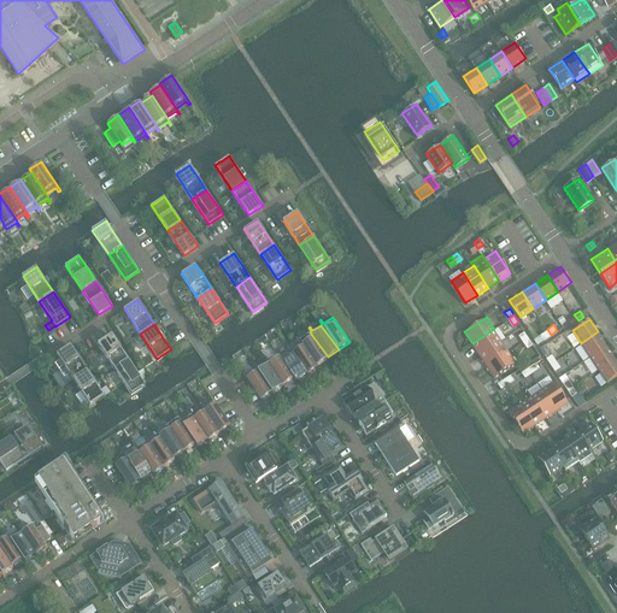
[(480,354),(501,339),(494,329),(472,343),(480,354)]
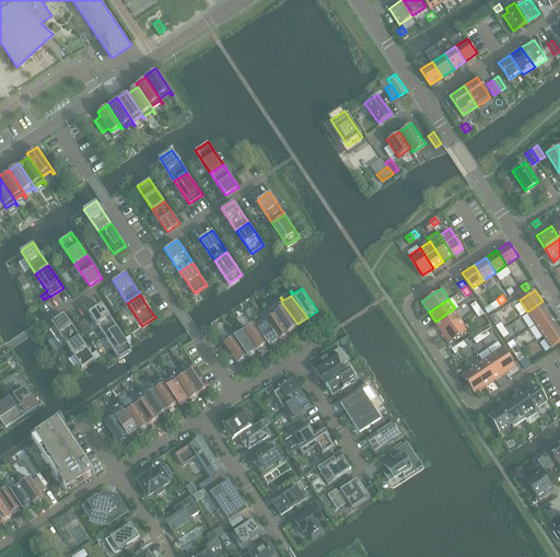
[(500,304),(497,299),(490,303),(494,308),(500,304)]
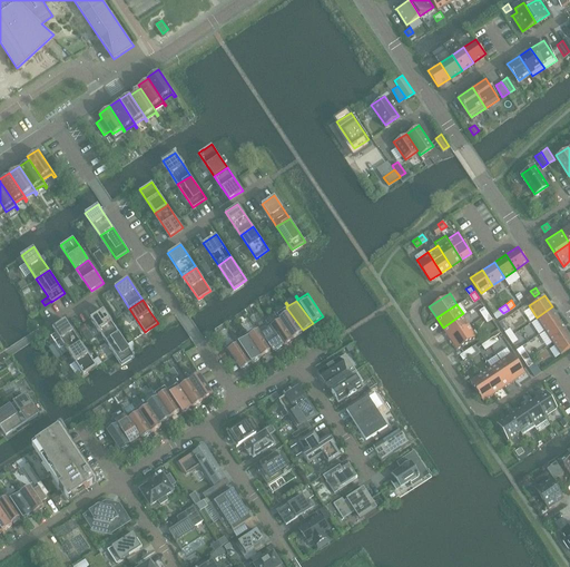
[(488,311),(484,305),(479,309),(483,314),(488,311)]
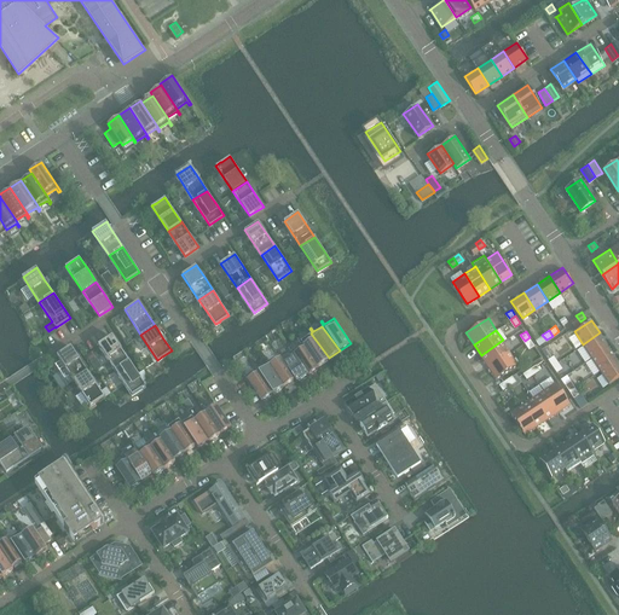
[(608,346),(600,332),(583,344),(591,357),(608,346)]
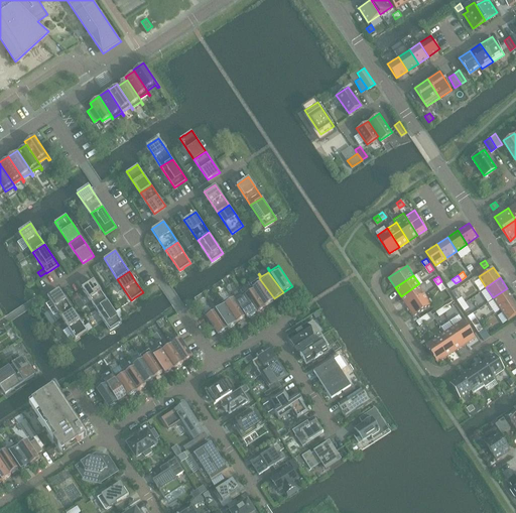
[(274,298),(259,278),(252,282),(250,279),(248,280),(252,285),(265,304),(274,298)]
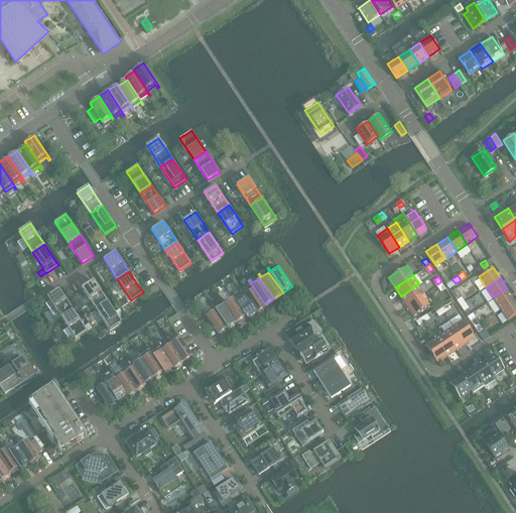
[(108,299),(102,291),(94,279),(82,286),(96,307),(108,299)]
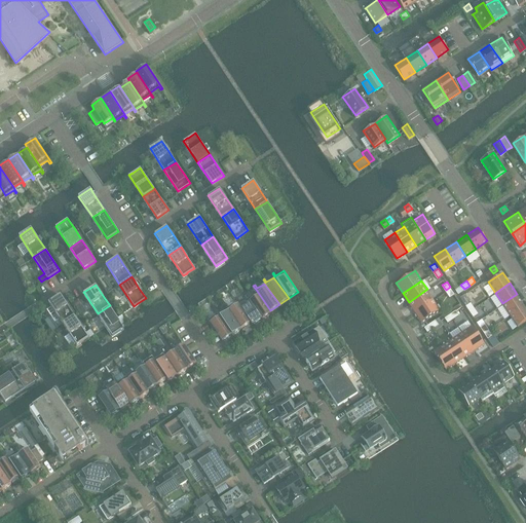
[(115,294),(112,290),(113,289),(111,287),(107,290),(111,296),(115,294)]
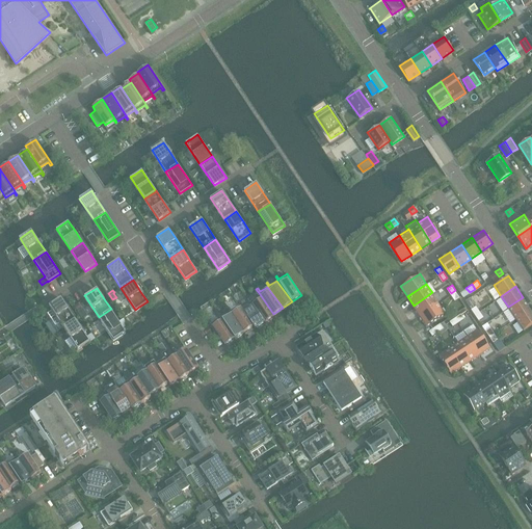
[(459,296),(455,290),(451,293),(454,299),(459,296)]
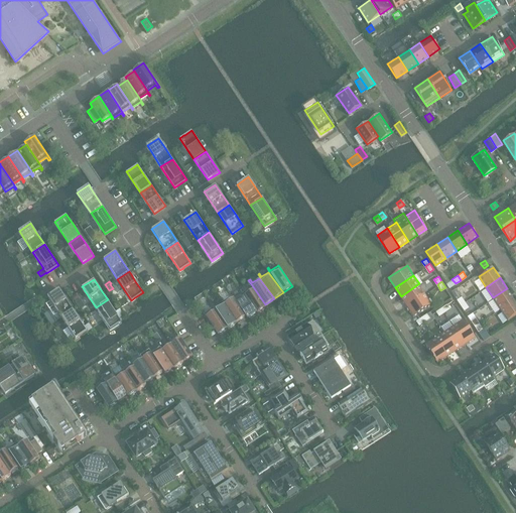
[(407,305),(425,292),(419,283),(401,296),(407,305)]
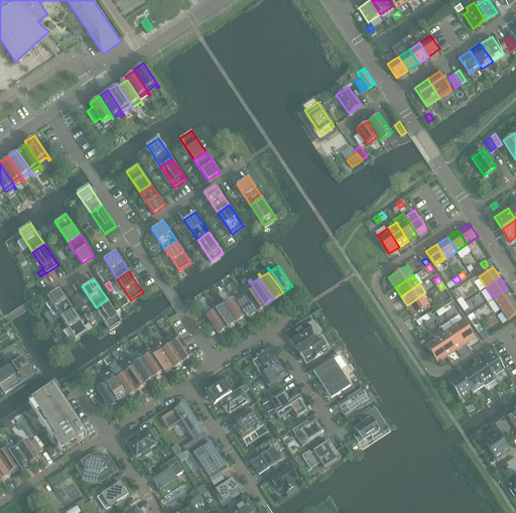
[(265,304),(252,285),(244,290),(242,287),(241,288),(243,291),(257,312),(265,306),(265,304)]
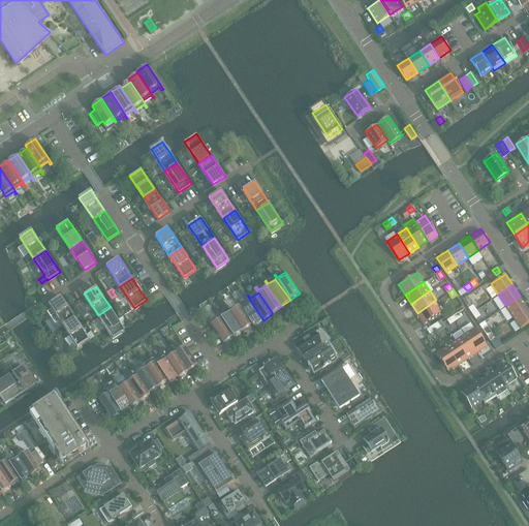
[(74,316),(67,306),(61,295),(49,303),(52,307),(47,310),(55,322),(60,319),(63,325),(74,316)]
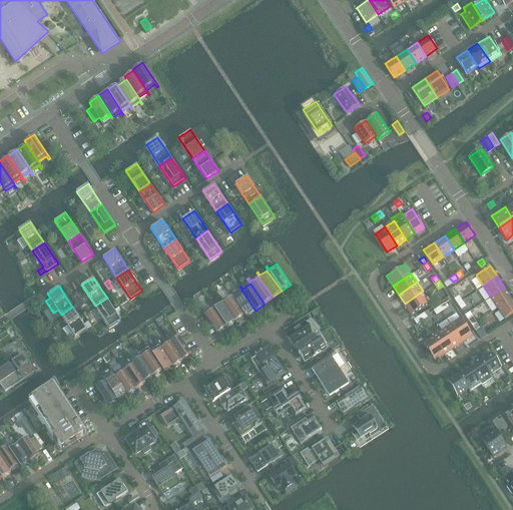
[(511,297),(504,287),(490,296),(497,307),(511,297)]
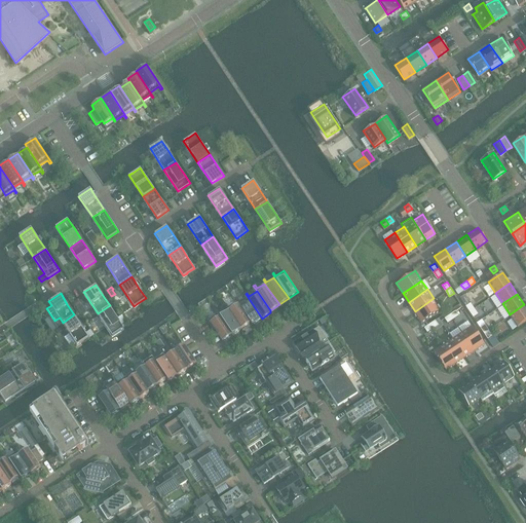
[(262,319),(248,297),(239,302),(237,298),(235,300),(251,322),(252,325),(262,319)]
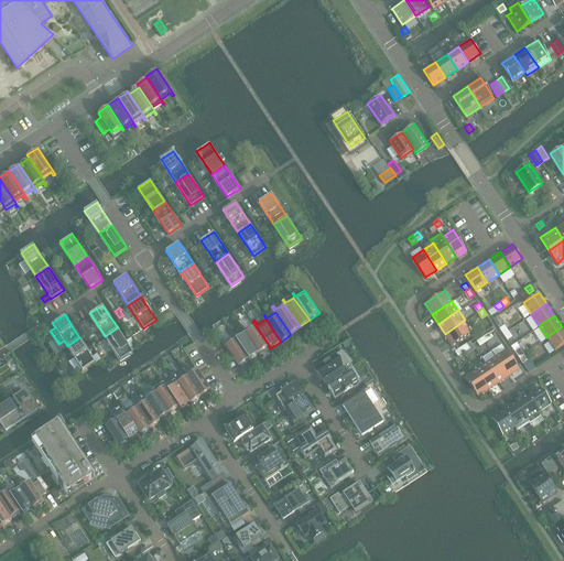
[(452,344),(472,331),(465,320),(445,334),(452,344)]
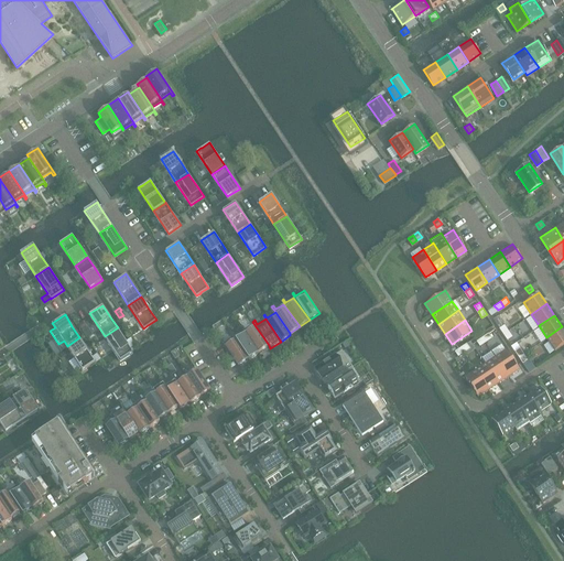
[(269,345),(252,322),(245,327),(242,324),(241,325),(243,328),(242,328),(259,352),(269,345)]
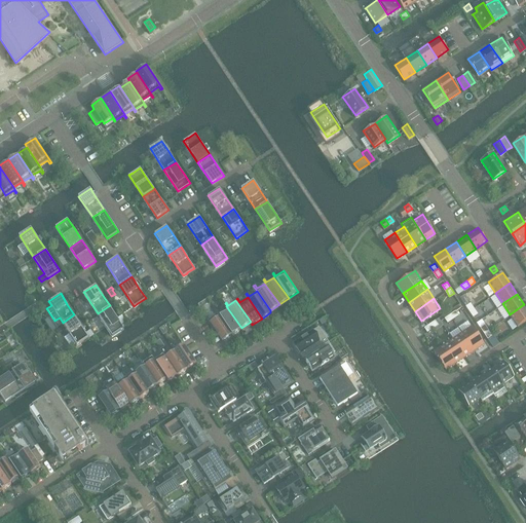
[(474,306),(471,301),(465,304),(470,310),(474,306)]
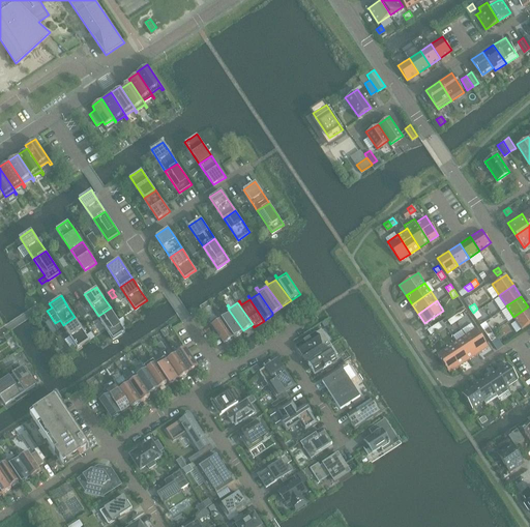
[(529,321),(529,310),(528,306),(513,317),(521,327),(529,321)]
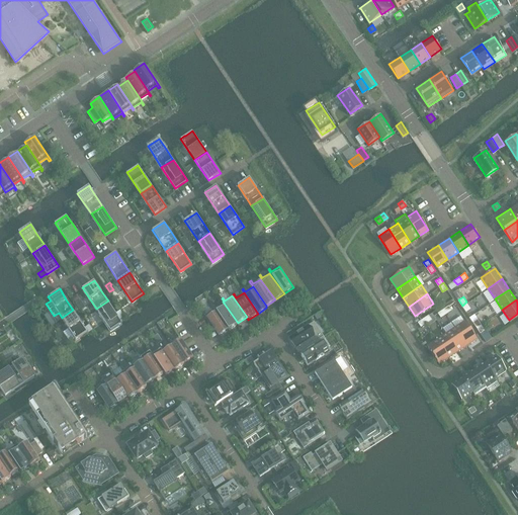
[(122,322),(113,310),(108,301),(96,309),(110,330),(122,322)]
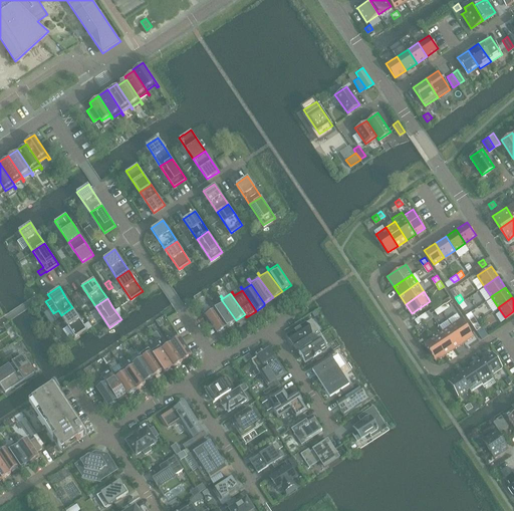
[(236,320),(221,299),(214,304),(212,301),(211,302),(213,305),(227,326),(236,320)]
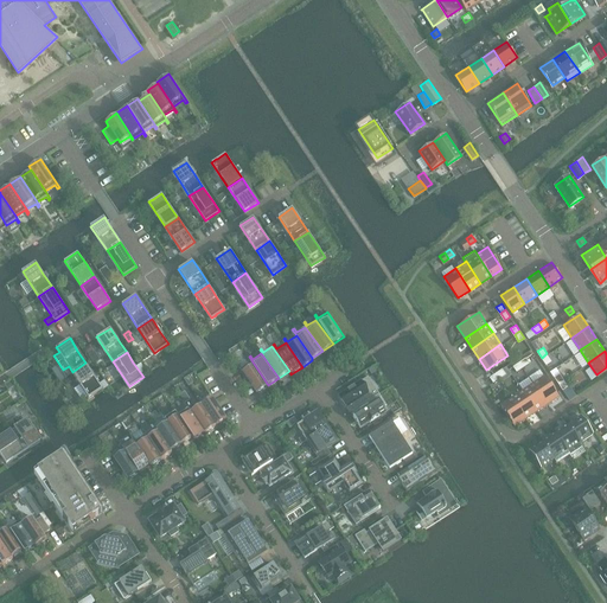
[(551,360),(547,353),(542,358),(547,364),(551,360)]
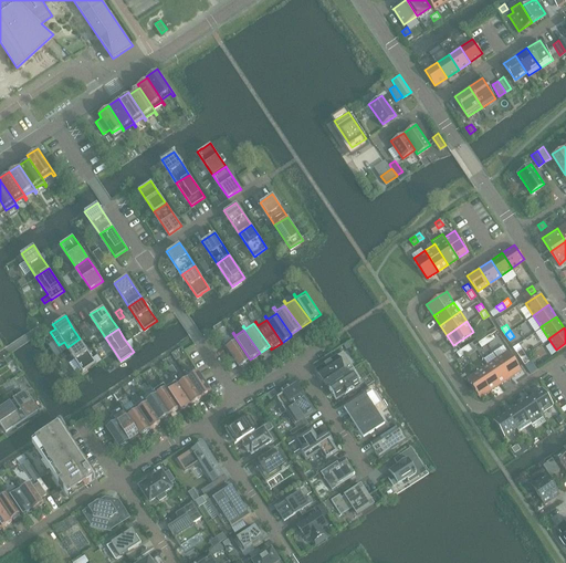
[(493,337),(490,333),(484,336),(488,342),(493,337)]
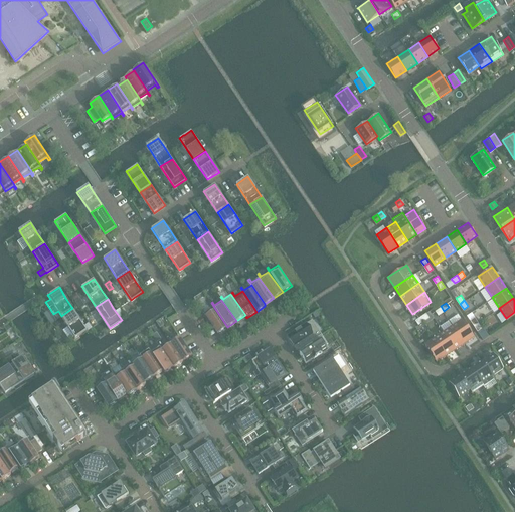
[(227,327),(213,306),(205,311),(203,308),(201,309),(217,333),(227,327)]
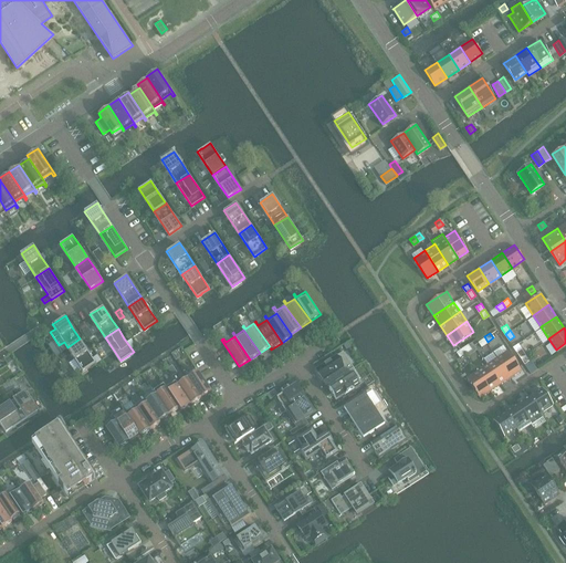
[(488,342),(484,336),(479,341),(482,345),(488,342)]
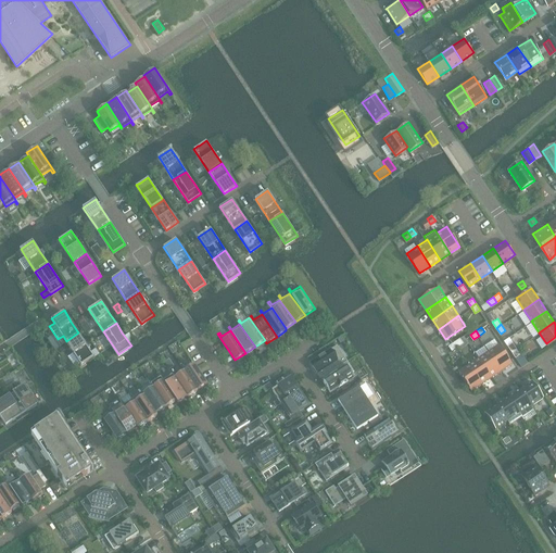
[(93,355),(86,343),(78,332),(66,341),(81,364),(86,361),(93,355)]
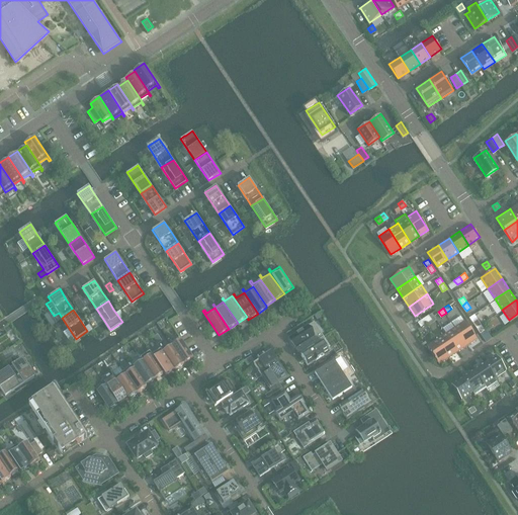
[(432,318),(429,314),(423,317),(426,322),(432,318)]
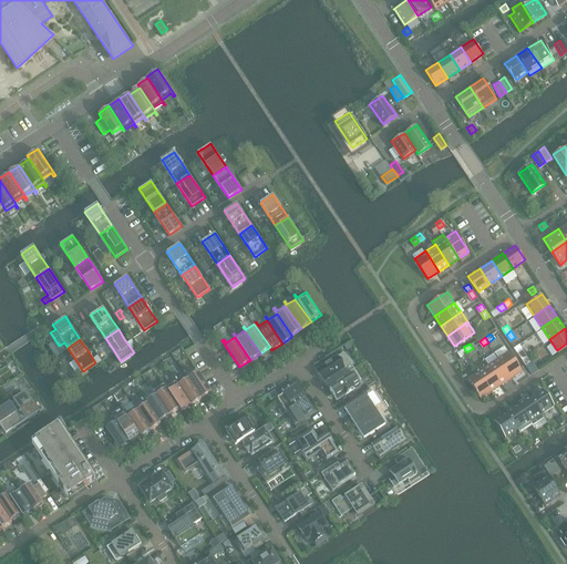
[(466,352),(463,347),(457,351),(461,357),(466,352)]
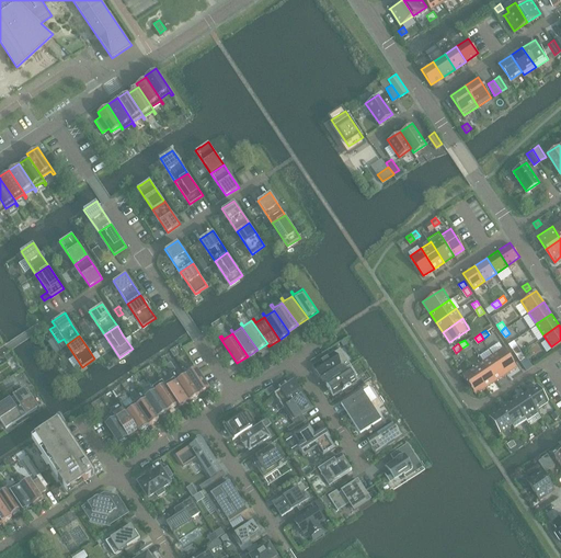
[(521,350),(517,344),(512,348),(516,353),(521,350)]
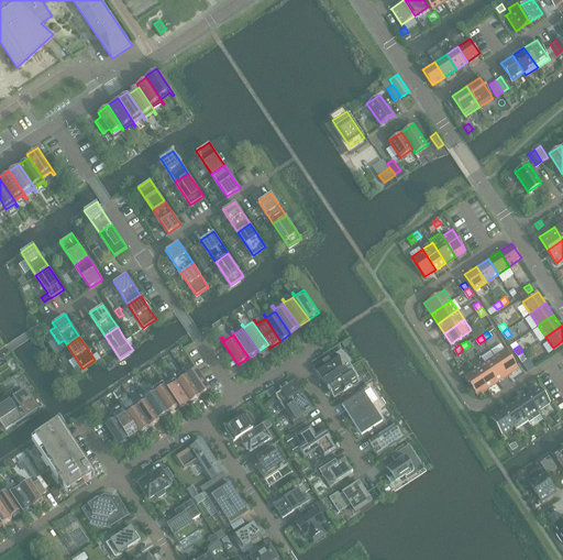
[(518,368),(505,347),(494,354),(508,374),(518,368)]
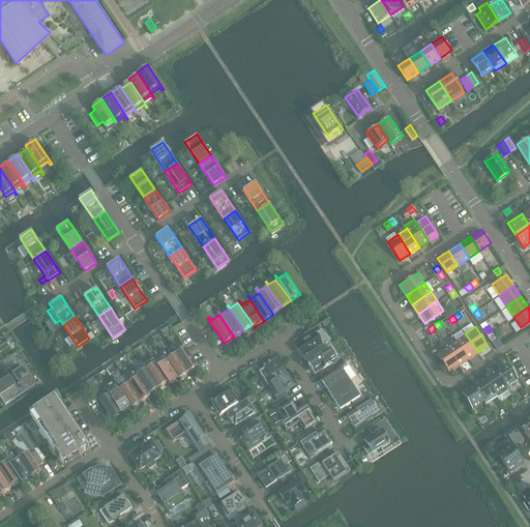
[(330,343),(331,343),(321,327),(296,344),(305,358),(307,357),(328,344),(330,343)]
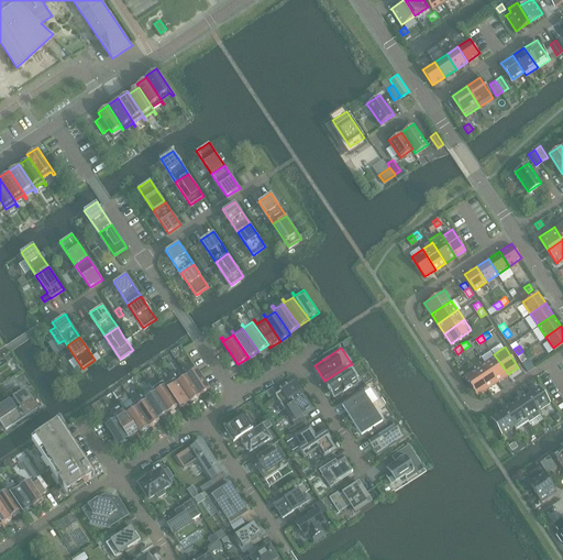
[(14,355),(11,351),(4,355),(8,360),(14,355)]
